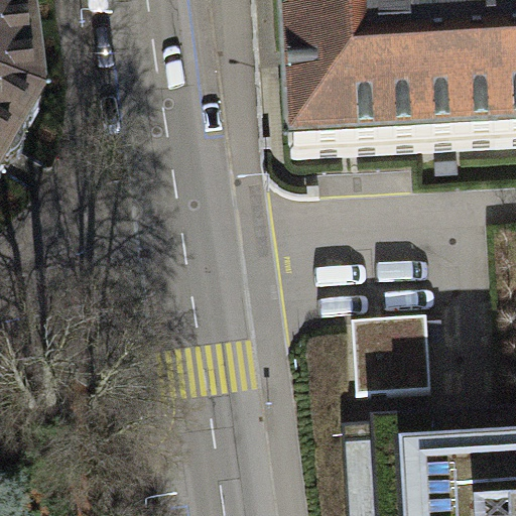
[(0,0),(0,100),(31,104),(17,0),(0,0)]
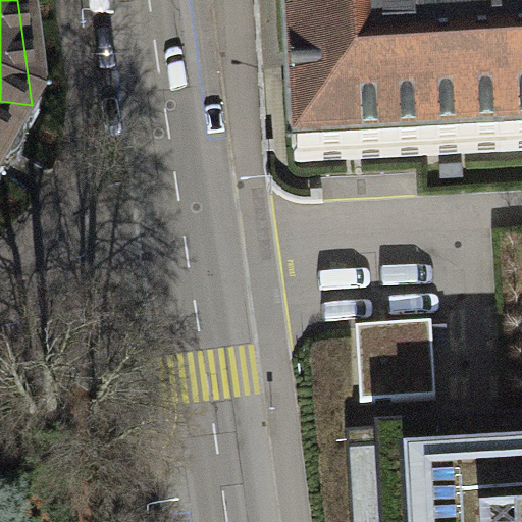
[(521,0),(284,0),(295,164),(521,150),(521,0)]
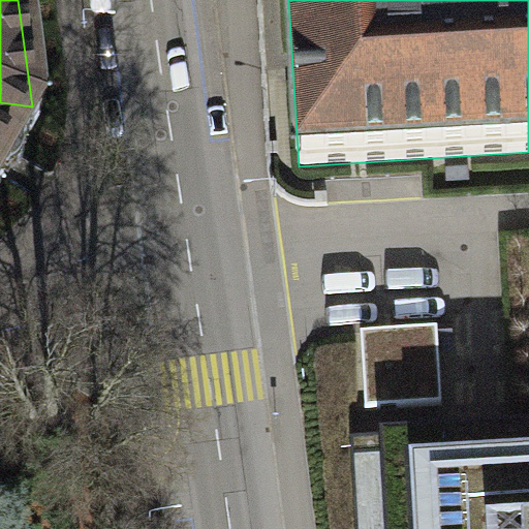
[(0,163),(32,106),(0,102),(0,163)]
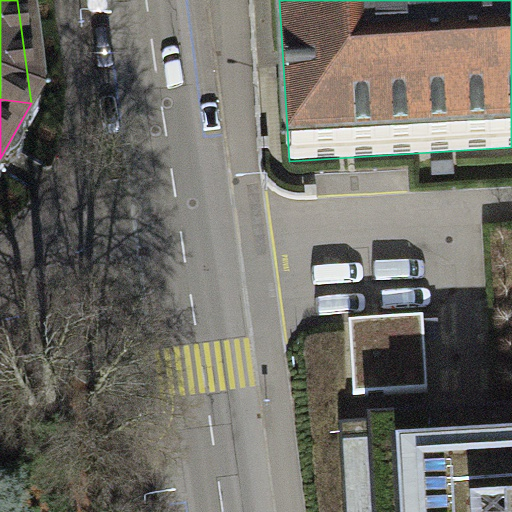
[(424,318),(349,322),(353,397),(428,393),(424,318)]
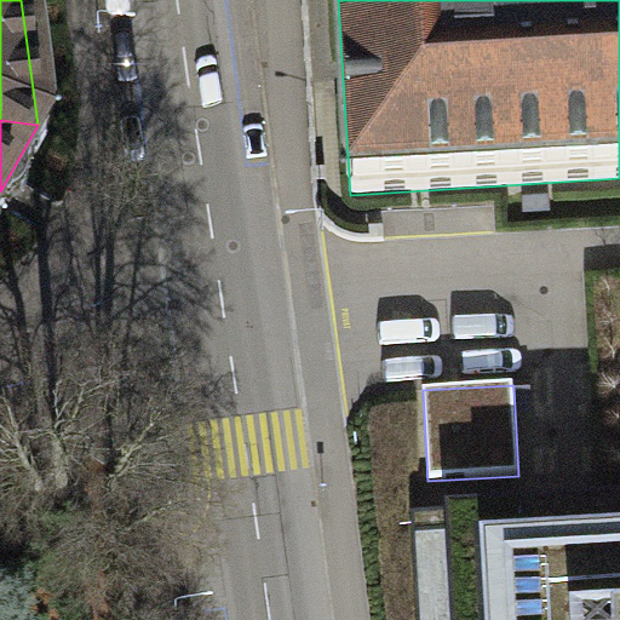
[(619,619),(619,530),(474,539),(478,619),(619,619)]
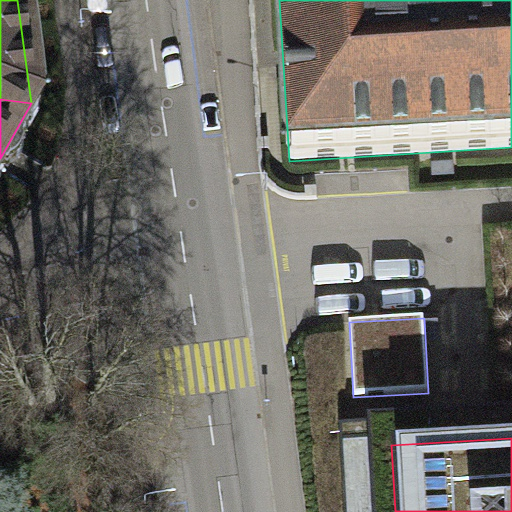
All buildings are outlined.
